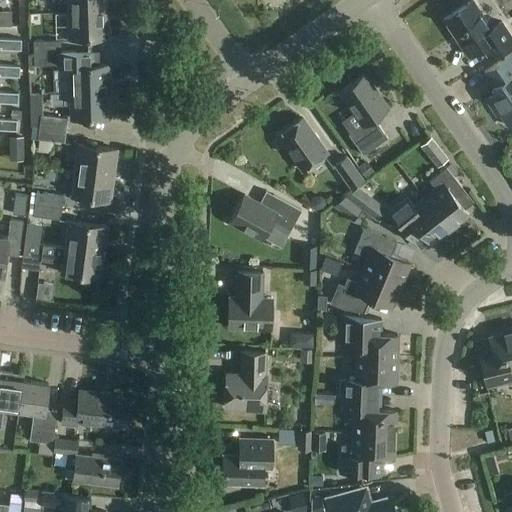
[(67,0),(68,13),(107,12),(106,0),(67,0)]
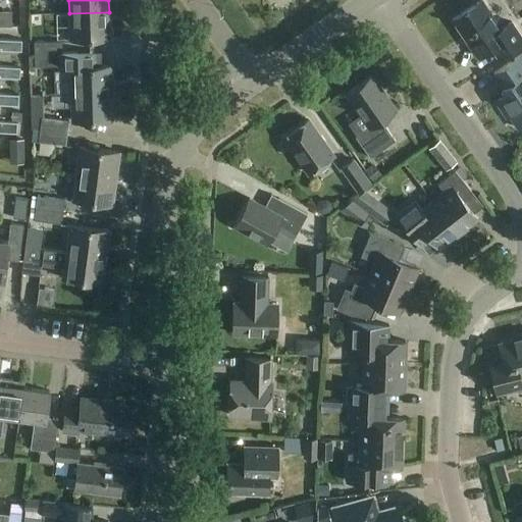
[(501,30),(481,0),(452,20),(477,57),(490,48),(498,58),(521,41),(521,38),(511,22),(501,30)]
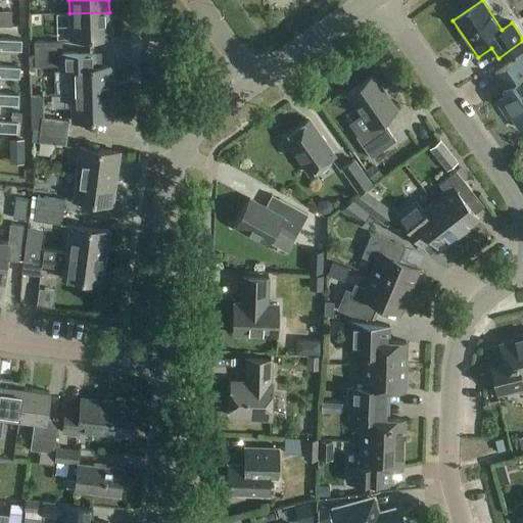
[(0,26),(11,27),(12,12),(0,10),(0,26)]
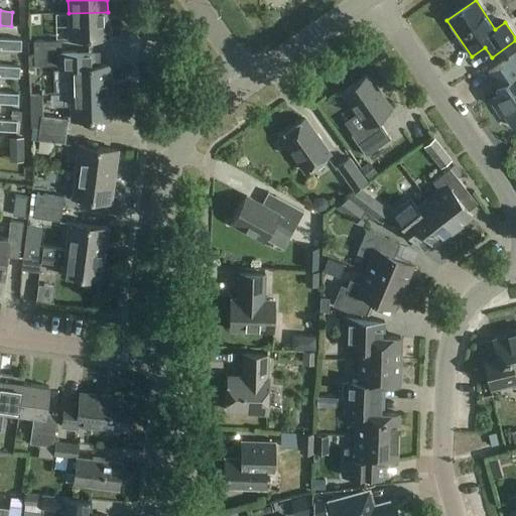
[(108,12),(69,13),(70,39),(109,37),(108,12)]
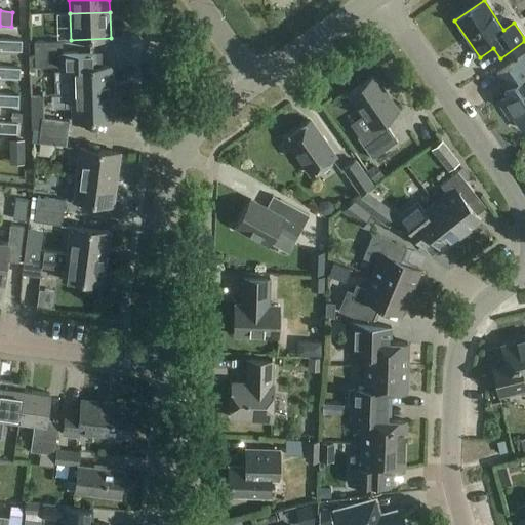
[(0,47),(0,48),(0,50),(21,51),(22,40),(11,39),(0,38),(0,47)]
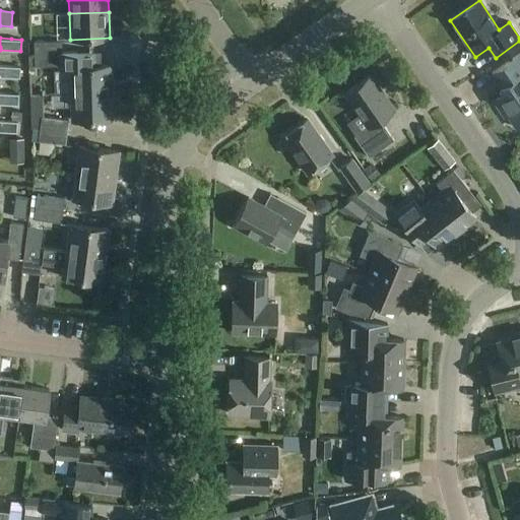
[(34,42),(34,54),(61,53),(61,42),(34,42)]
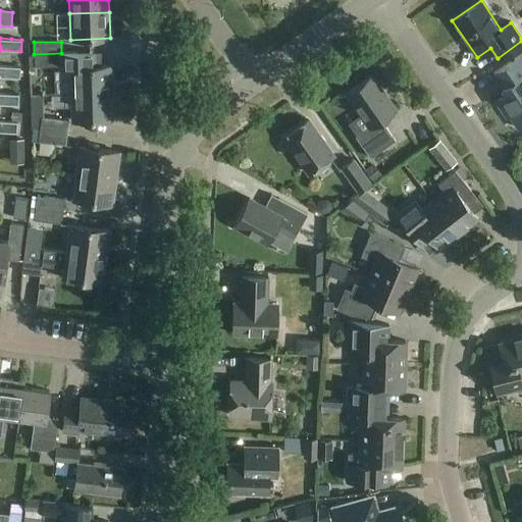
[(34,54),(35,66),(61,66),(61,53),(34,54)]
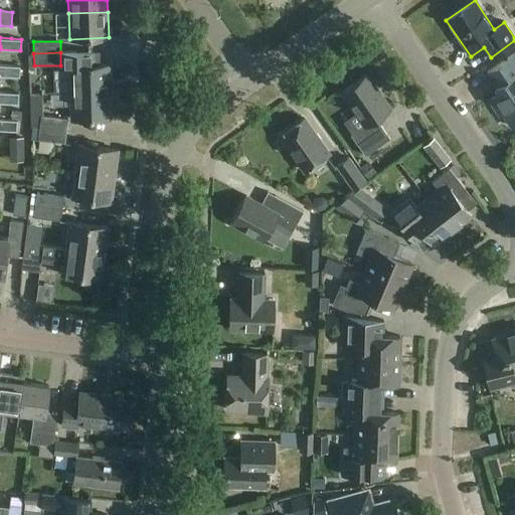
[(75,52),(60,52),(60,65),(60,66),(69,66),(70,93),(110,93),(109,65),(75,65),(75,52)]
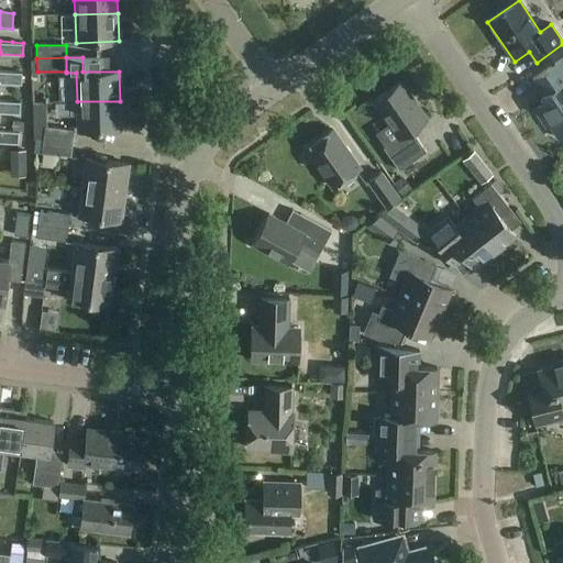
[(562,136),(562,63),(561,61),(532,79),(542,95),(541,96),(542,97),(543,96),(547,101),(534,110),(545,128),(549,125),(559,140),(562,136)]
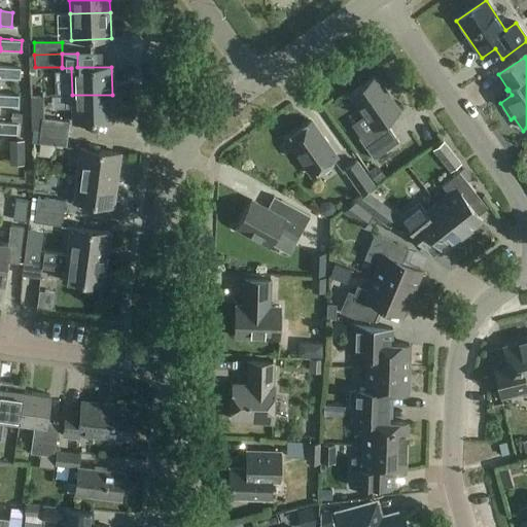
[(0,77),(20,79),(20,67),(0,66),(0,77)]
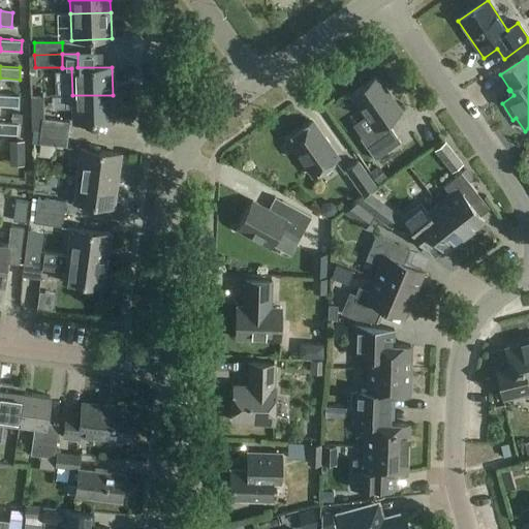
[(360,138),(375,160),(400,143),(385,122),(401,112),(376,78),(350,96),(373,129),(360,138)]
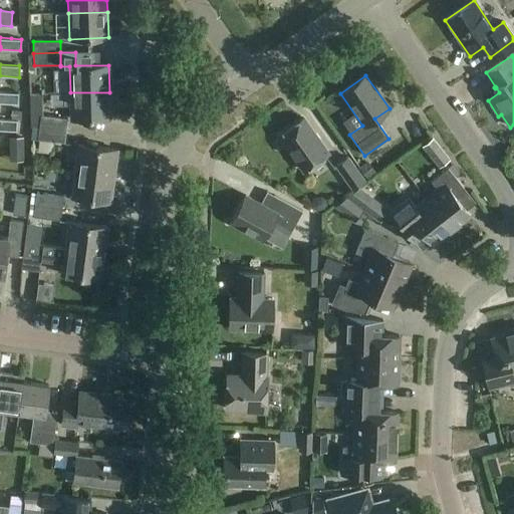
[(0,102),(17,103),(18,92),(0,91),(0,102)]
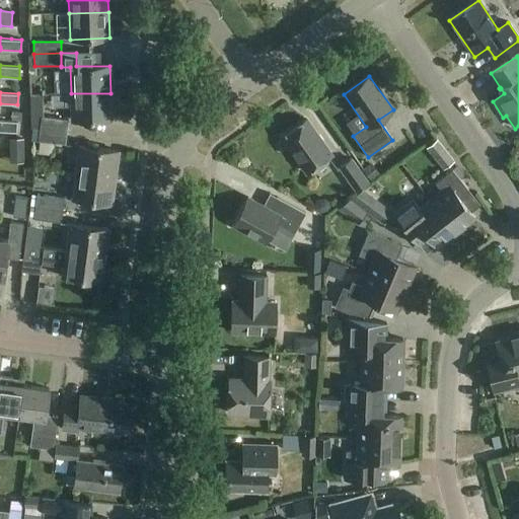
[(110,93),(71,93),(72,120),(112,119),(110,93)]
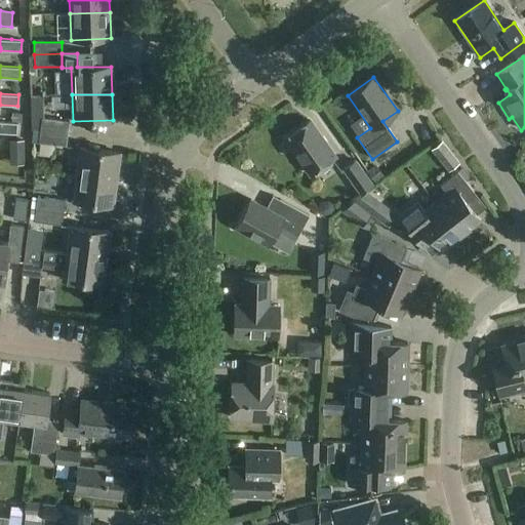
[(11,113),(10,122),(16,123),(21,123),(22,113),(11,113)]
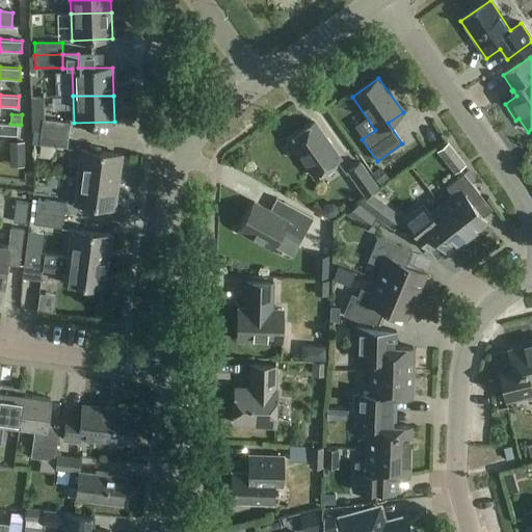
[(44,116),(31,116),(31,131),(41,132),(42,121),(42,120),(44,120),(44,116)]
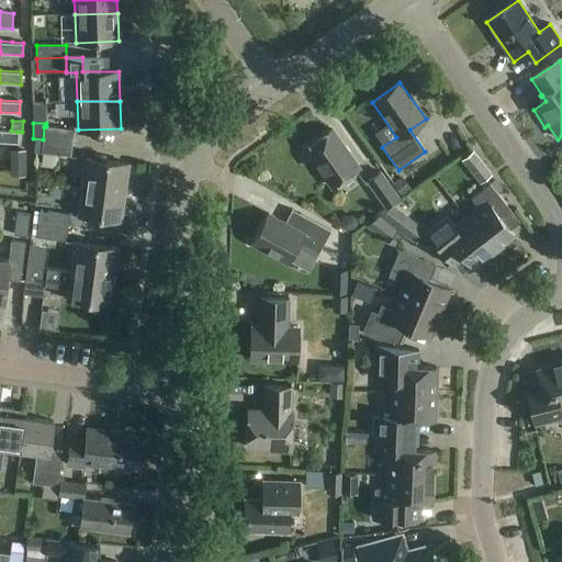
[(44,127),(43,139),(71,143),(74,130),(46,126),(44,126),(44,127)]
